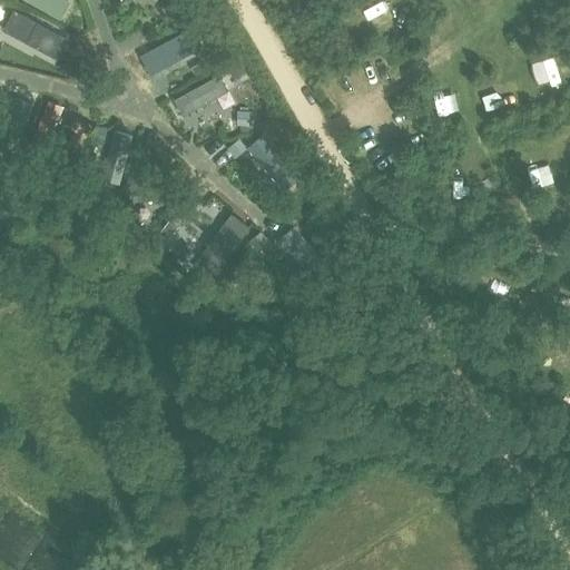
[(71,1),(69,0),(25,0),(60,20),(71,1)]
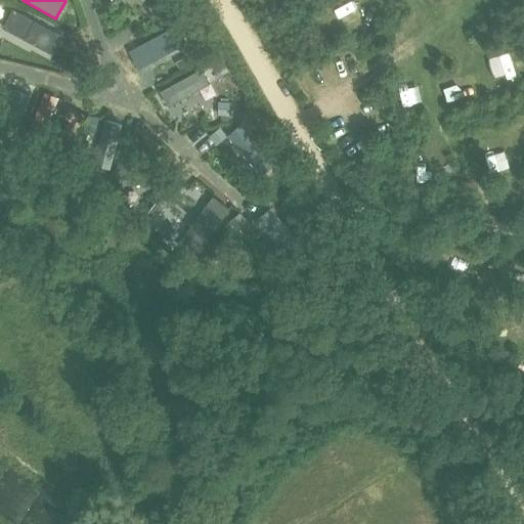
[(208,86),(200,70),(158,90),(166,106),(208,86)]
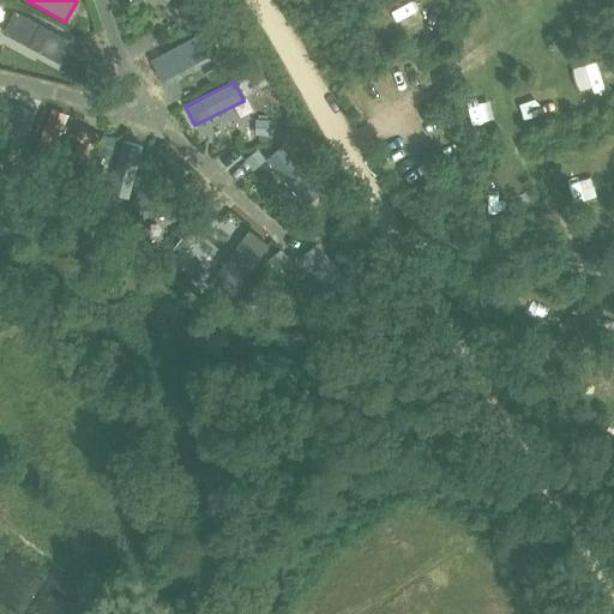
[(35,113),(14,106),(0,146),(0,156),(17,162),(35,113)]
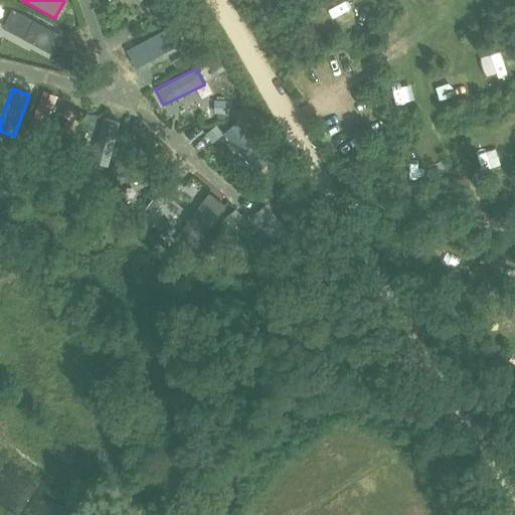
[(76,120),(62,115),(47,158),(61,163),(76,120)]
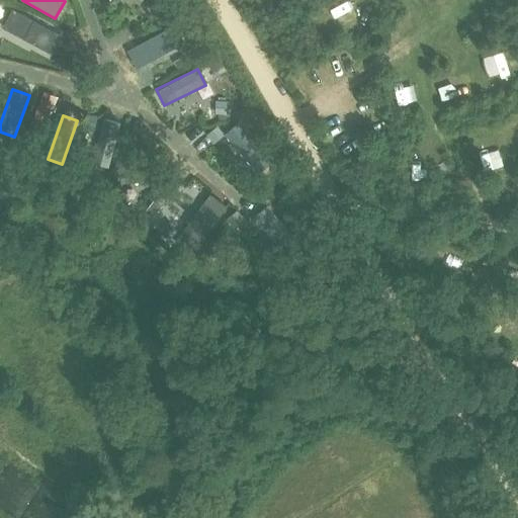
[(121,123),(105,118),(94,162),(109,166),(121,123)]
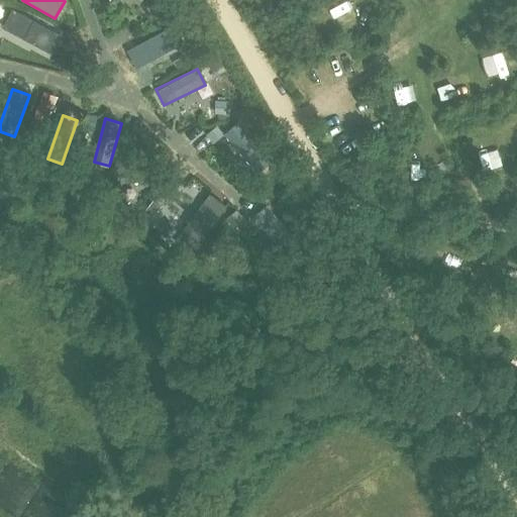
[(271,160),(239,121),(224,133),(255,172),(271,160)]
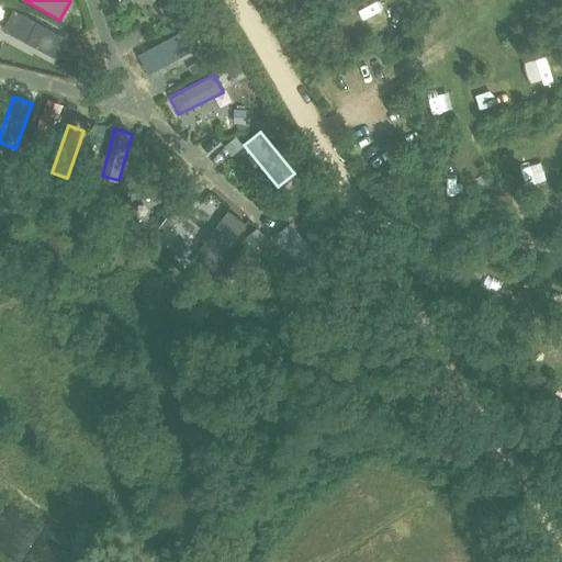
[(232,239),(228,217),(179,224),(182,246),(232,239)]
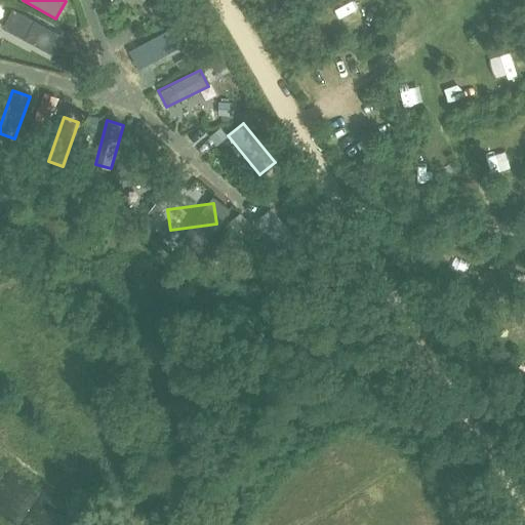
[(282,217),(270,206),(244,234),(256,245),(282,217)]
